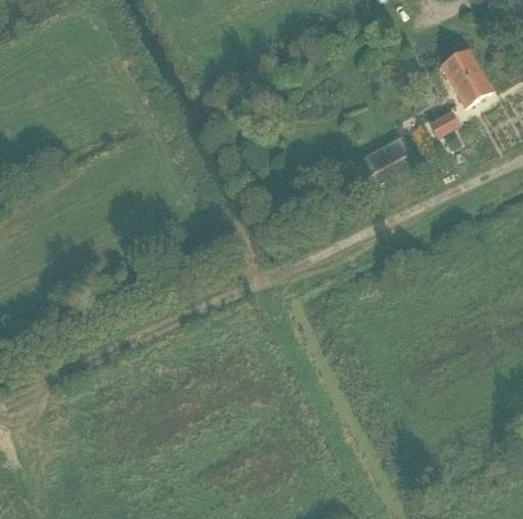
[(443,66),(466,105),(490,90),(468,51),(443,66)]
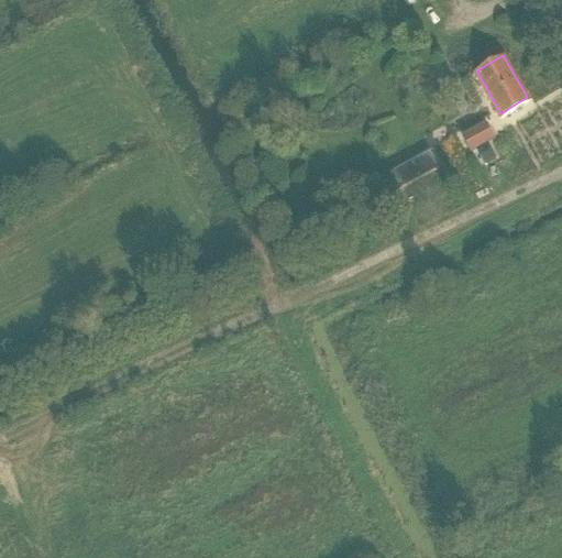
[(481,113),(458,127),(465,141),(488,128),(481,113)]
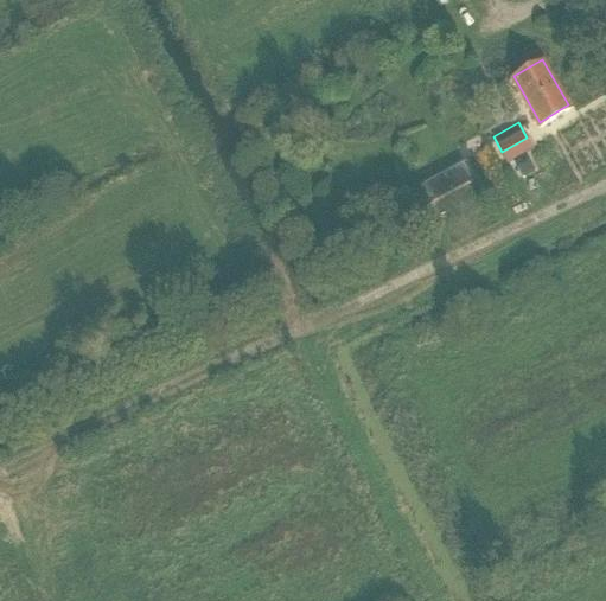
[(529,157),(516,164),(521,172),(534,165),(529,157)]
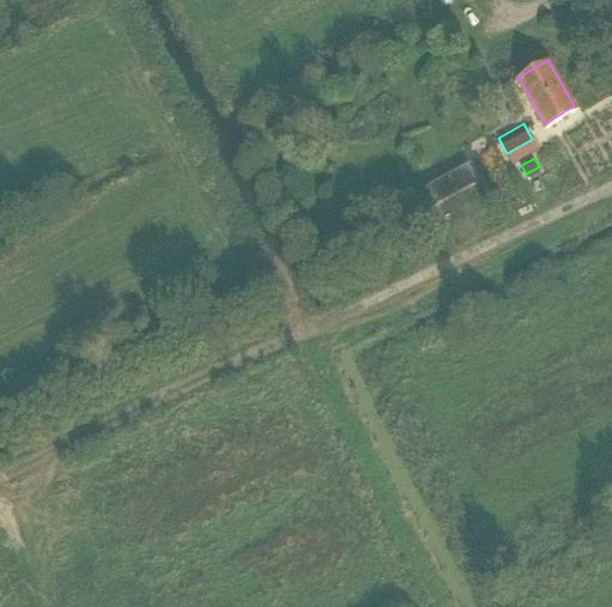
[(467,161),(425,183),(435,201),(477,177),(467,161)]
